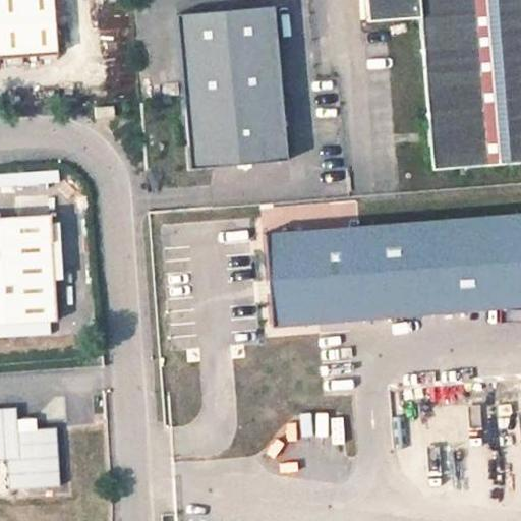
[(0,0),(0,56),(56,52),(52,0),(0,0)]
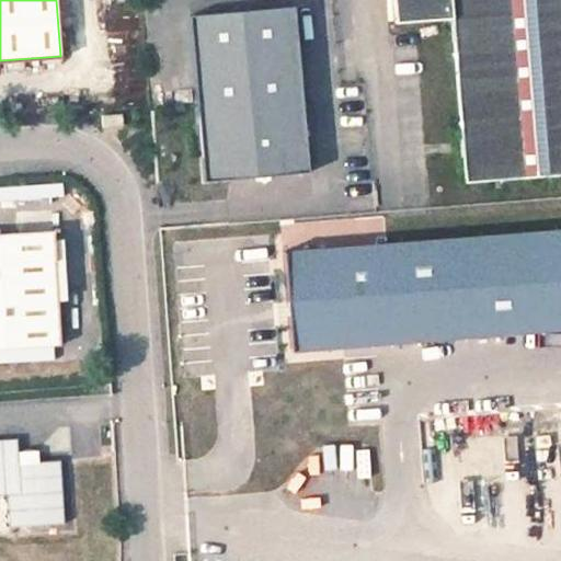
[(465,182),(560,174),(560,0),(393,0),(396,23),(453,19),(465,182)]
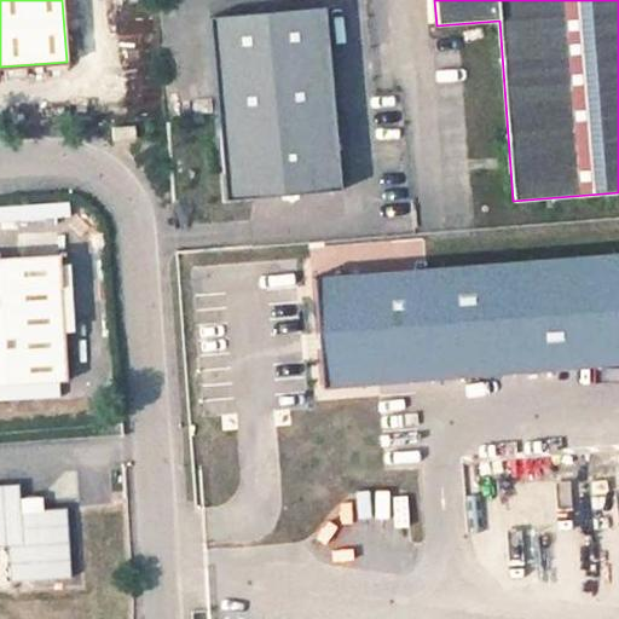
[(325,10),(209,18),(224,201),(340,192),(325,10)]
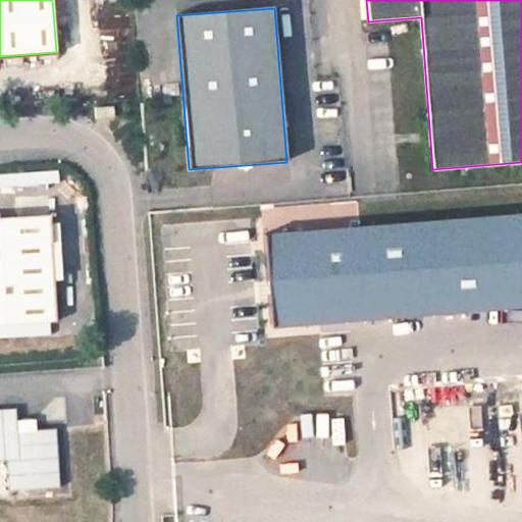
[(521,306),(521,213),(265,235),(272,326),(521,306)]
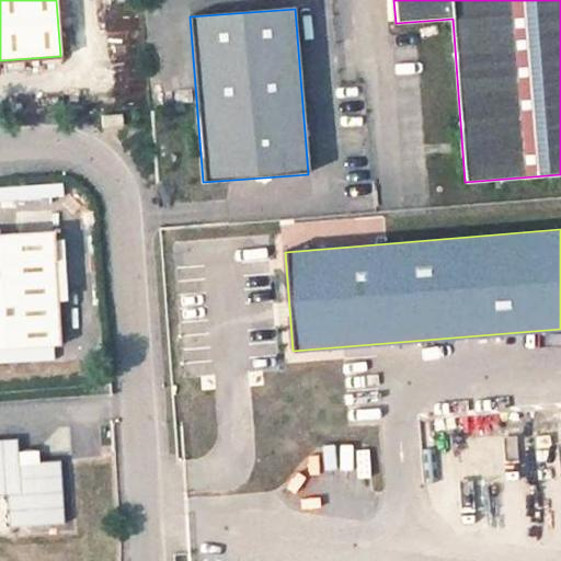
[(52,232),(0,235),(0,347),(59,344),(52,232)]
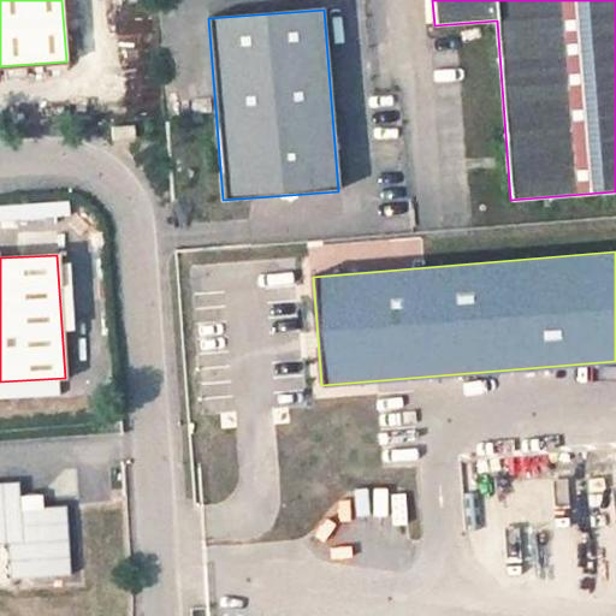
[(0,543),(7,543),(10,578),(70,575),(66,504),(21,508),(19,480),(0,481),(0,543)]
